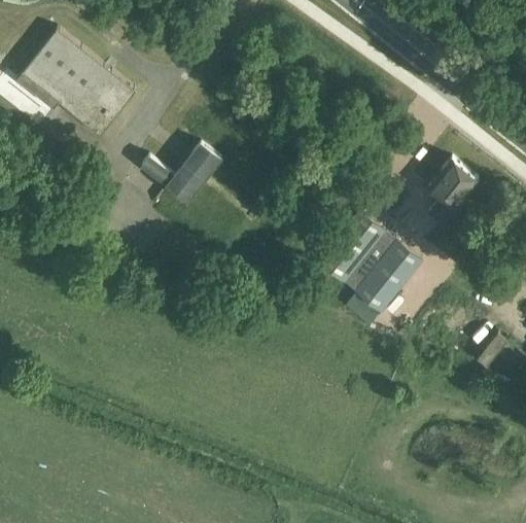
[(136,91),(106,68),(57,29),(22,73),(100,136),(136,91)]
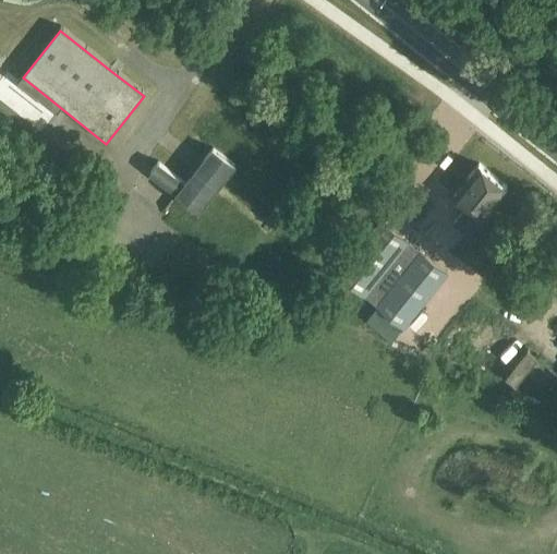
[(176,196),(176,197),(197,215),(234,169),(212,152),(184,187),(176,196)]
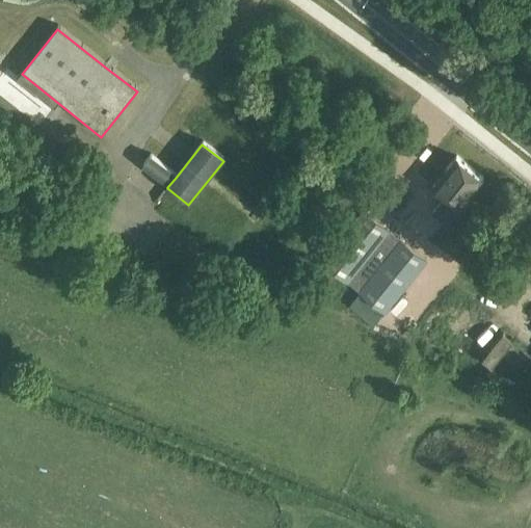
[(167,187),(176,178),(150,158),(142,167),(167,187)]
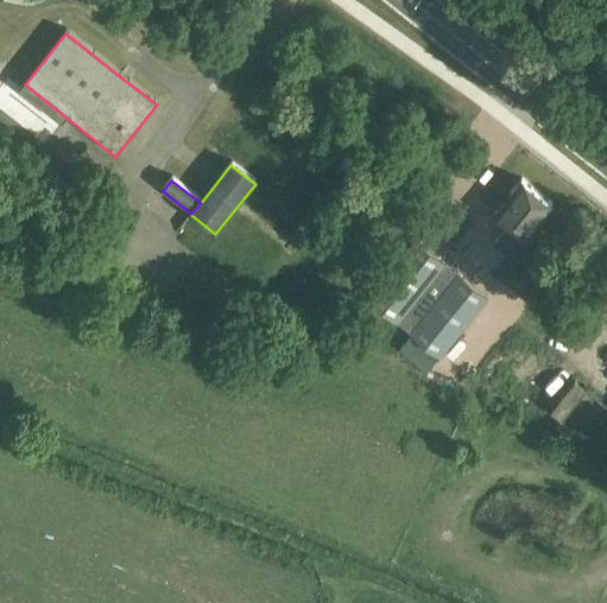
[(510,261),(551,207),(520,183),(494,215),(509,227),(493,247),(510,261)]
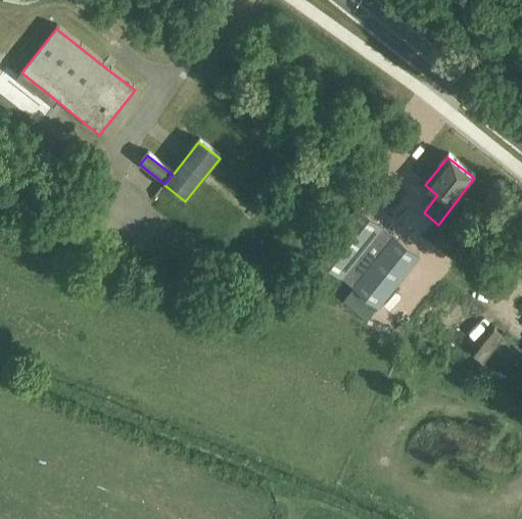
[(343,300),(367,320),(420,261),(356,208),(315,262),(324,269),(314,281),(325,291),(336,278),(351,291),(343,300)]
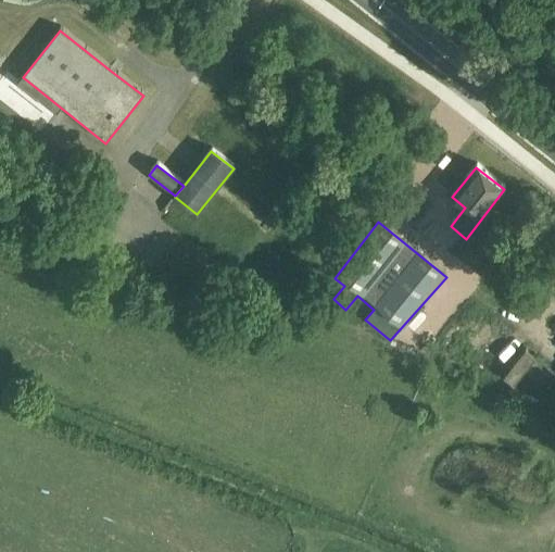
[(513,387),(535,361),(525,352),(503,378),(513,387)]
